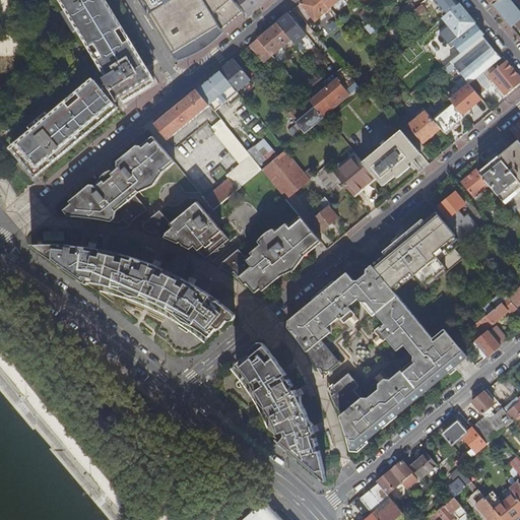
[(121,28),(104,0),(61,0),(67,9),(62,12),(74,33),(79,29),(90,47),(94,45),(102,57),(98,60),(109,77),(104,80),(106,83),(102,86),(95,79),(78,93),(80,95),(82,98),(70,107),(69,105),(67,103),(52,116),(48,112),(29,127),(33,132),(13,148),(16,151),(37,176),(88,133),(84,128),(99,117),(102,122),(108,117),(119,108),(114,102),(116,101),(116,100),(120,96),(123,102),(150,85),(148,80),(150,78),(129,42),(124,45),(116,31),(121,28)]
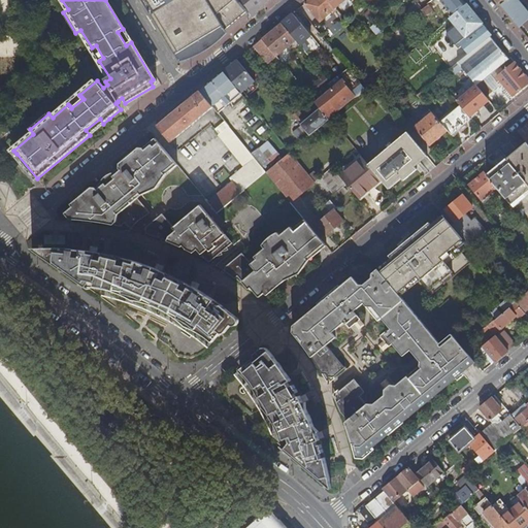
[(225,28),(246,10),(237,0),(141,0),(150,12),(153,10),(155,14),(152,17),(178,61),(184,60),(193,57),(194,57),(199,55),(205,51),(209,46),(212,44),(218,39),(225,28)]
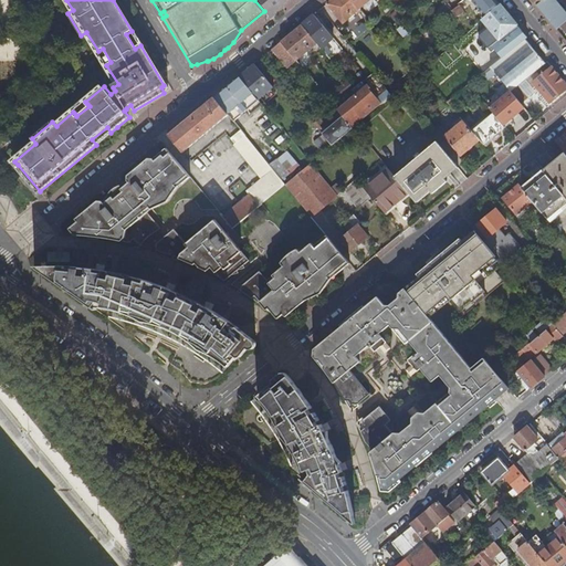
[(254,0),(264,11),(268,16),(286,0),(254,0)]
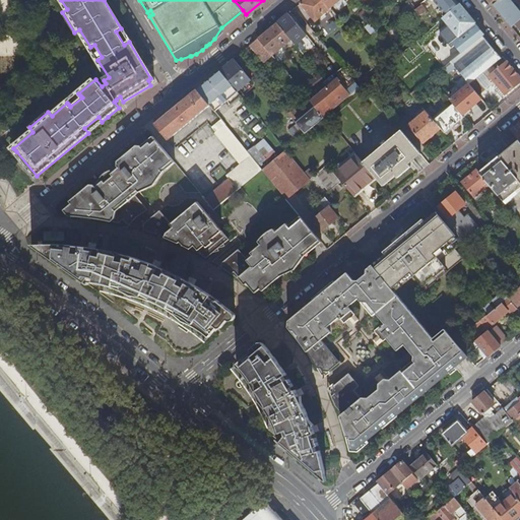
[(331,8),(324,0),(303,0),(301,3),(316,21),(331,8)]
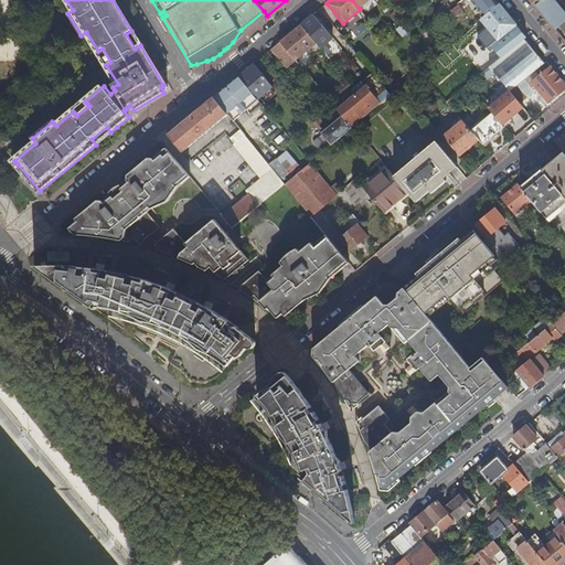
[(484,17),(499,4),(496,0),(471,0),(484,17)]
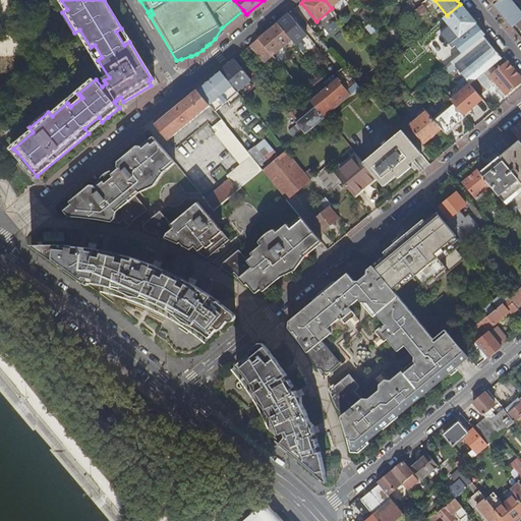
[(505,18),(507,21),(520,9),(520,5),(517,1),(514,3),(511,0),(500,0),(494,5),(505,18)]
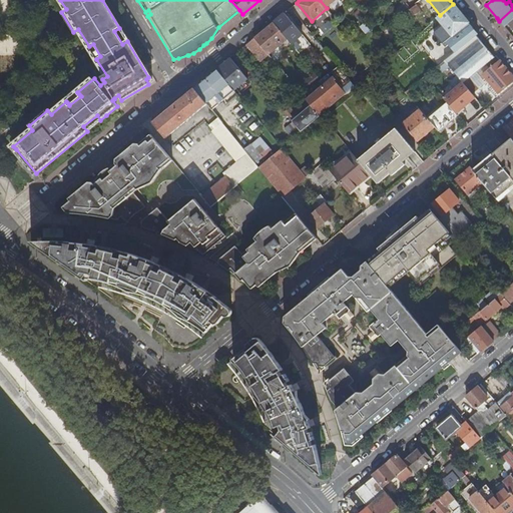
[(409,9),(410,8),(404,2),(392,11),(398,18),(402,14),(409,9)]
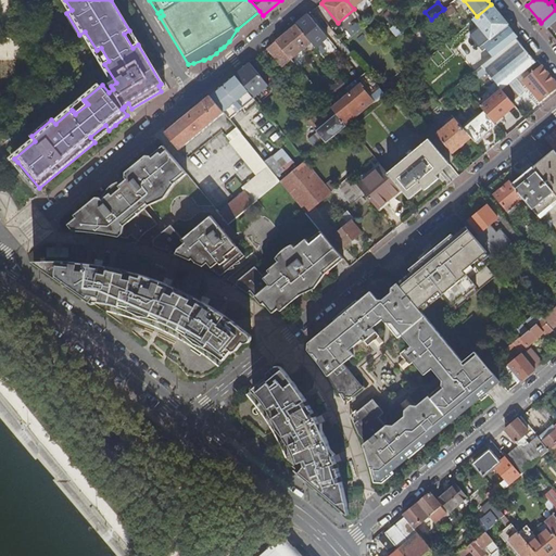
[(455,10),(451,3),(444,9),(443,10),(444,11),(441,13),(442,15),(445,12),(449,16),(455,10)]
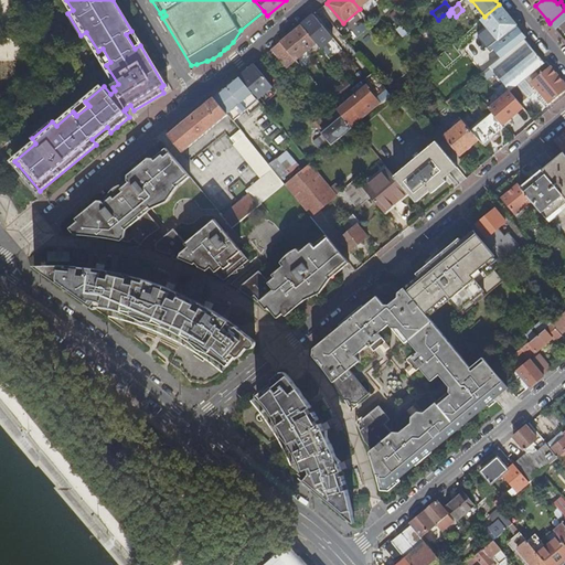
[(498,39),(515,24),(513,21),(499,4),(484,17),(475,25),(483,35),(490,30),(498,39)]
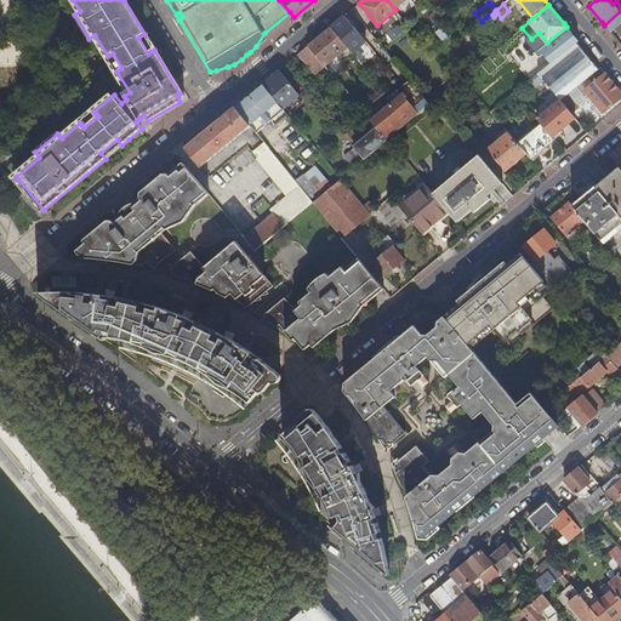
[(366,41),(345,16),(332,26),(331,27),(347,46),(348,46),(353,52),(366,41)]
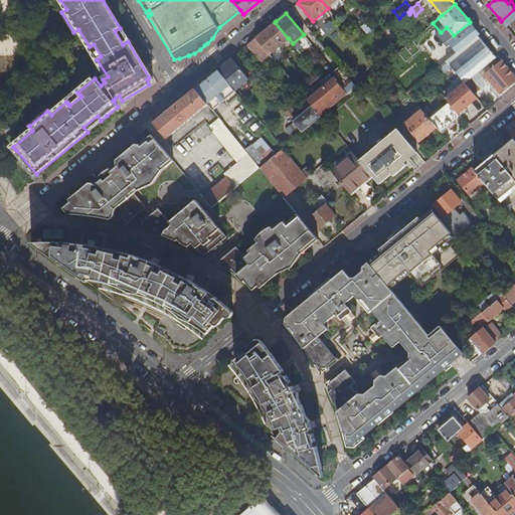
[(288,38),(275,22),(274,23),(262,32),(255,37),(270,54),(288,38)]
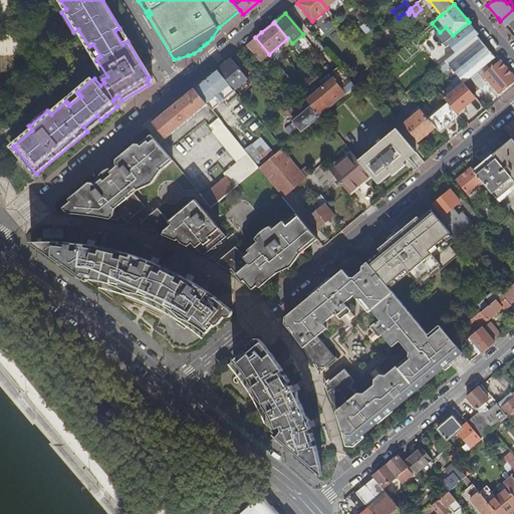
[(488,48),(477,35),(468,42),(446,60),(460,77),(465,83),(472,77),(496,57),(488,48)]
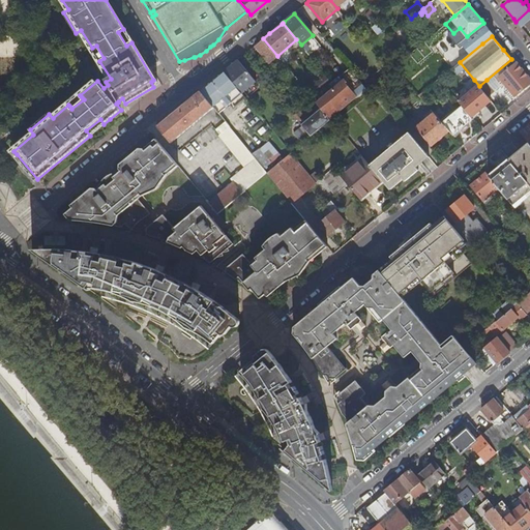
[(461,40),(436,60),(446,74),(460,62),(482,43),(477,37),(475,39),(473,37),(465,45),(461,40)]
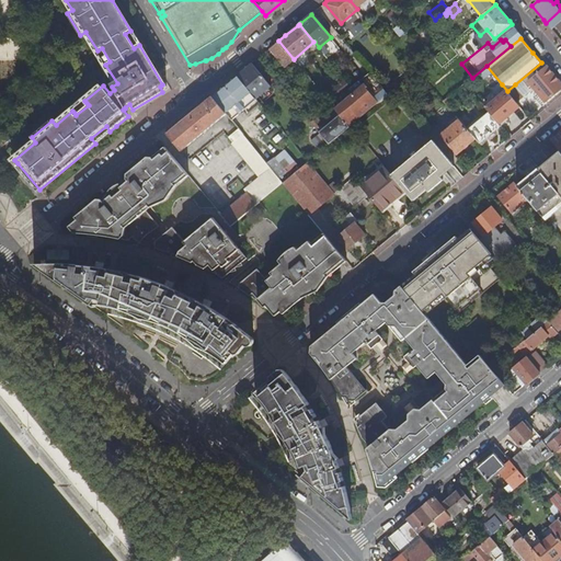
[(294,59),(278,41),(273,46),(270,48),(285,67),(294,59)]
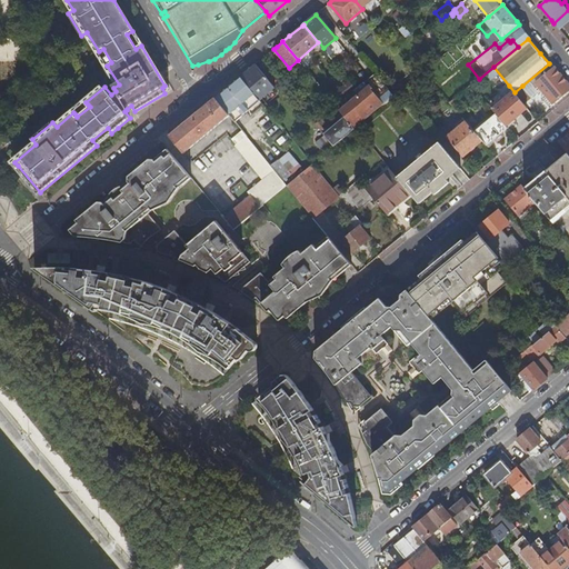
[(103,49),(99,51),(107,66),(111,62),(103,49)]
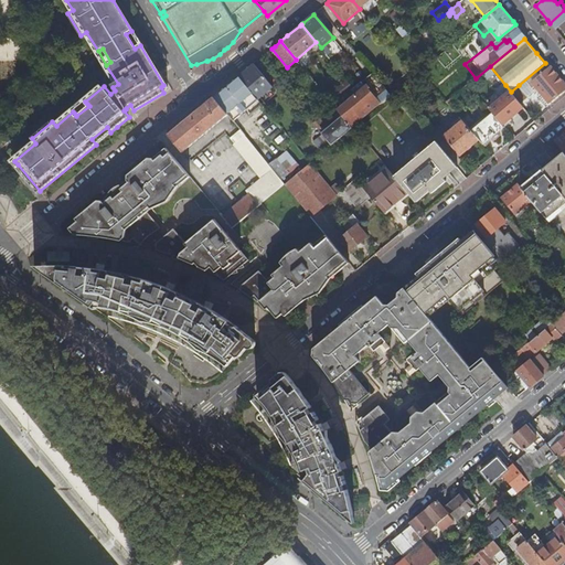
[(253,94),(257,98),(273,86),(254,63),(247,68),(238,76),(253,94)]
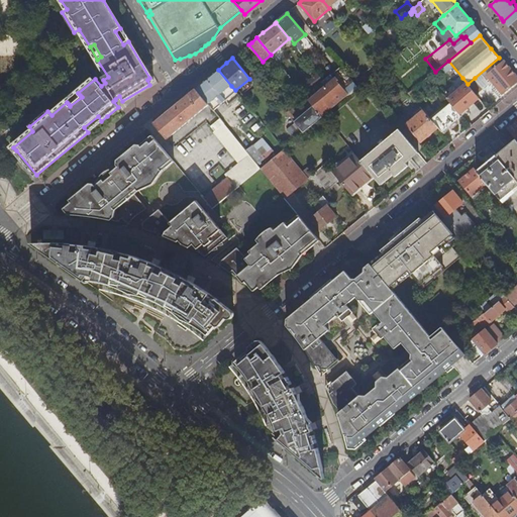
[(516,76),(511,69),(505,62),(486,77),(488,80),(490,79),(503,93),(516,81),(516,76)]
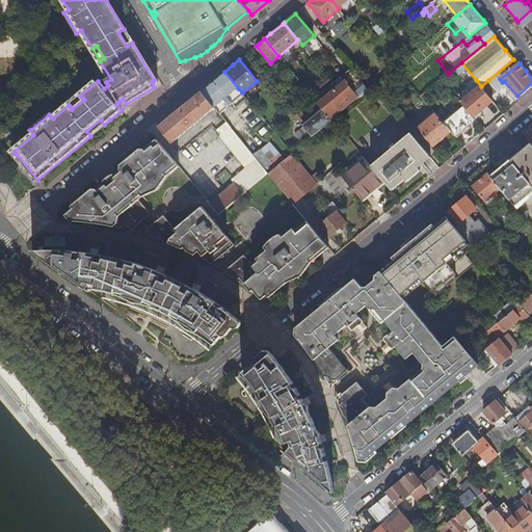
[(351,68),(345,73),(334,82),(314,98),(318,103),(319,103),(345,81),(358,98),(360,99),(370,89),(351,68)]
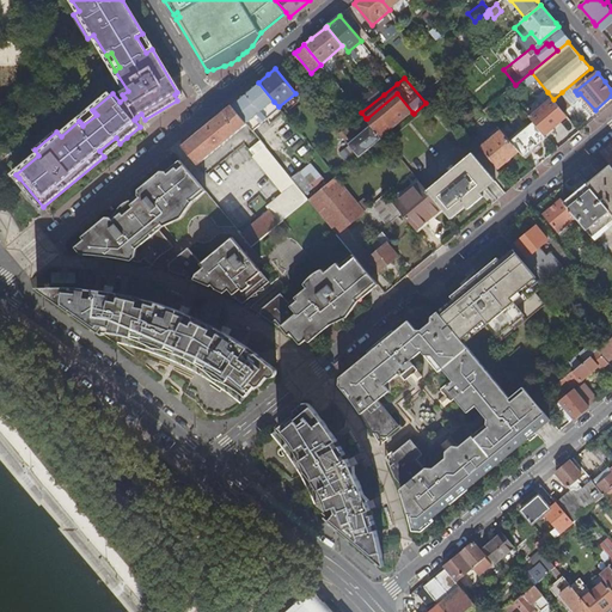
[(274,102),(258,83),(245,93),(231,105),(246,124),(255,117),(261,124),(267,118),(261,111),(274,102)]
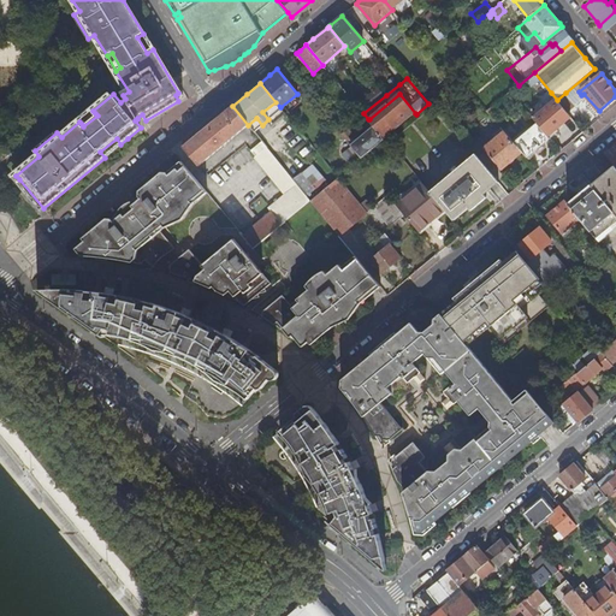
[(511,92),(507,86),(501,90),(505,96),(511,92)]
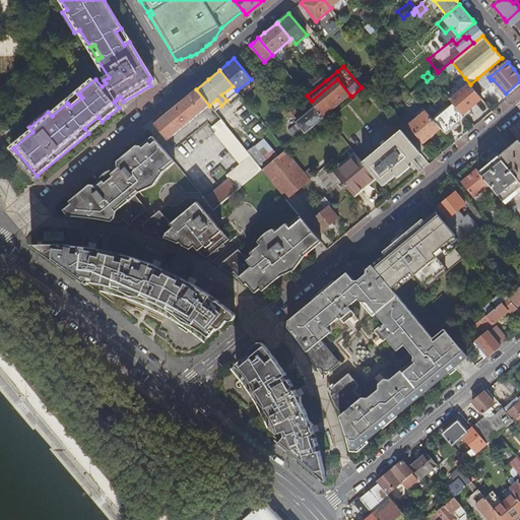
[(476,92),(470,84),(465,78),(458,84),(462,89),(450,100),(454,105),(463,116),(470,109),(476,105),(475,103),(475,102),(480,96),(476,92)]
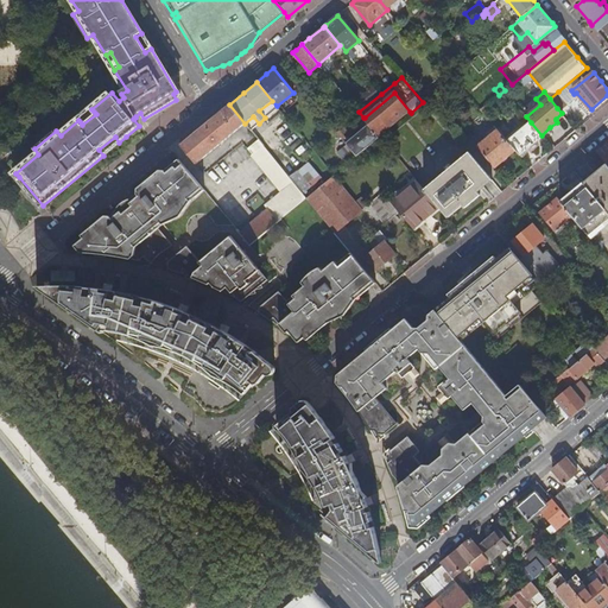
[(565,100),(558,92),(550,99),(557,108),(565,100)]
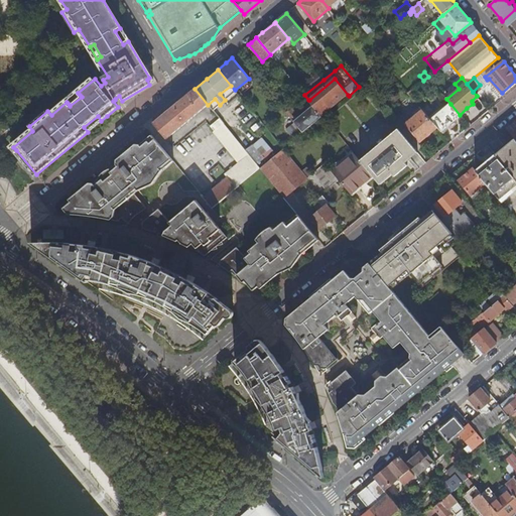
[(335,79),(309,100),(313,105),(323,116),(348,95),(335,79)]
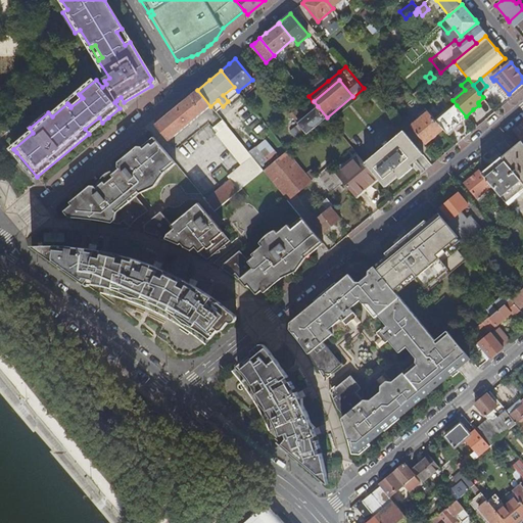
[(238,91),(234,87),(223,95),(228,101),(239,92),(238,91)]
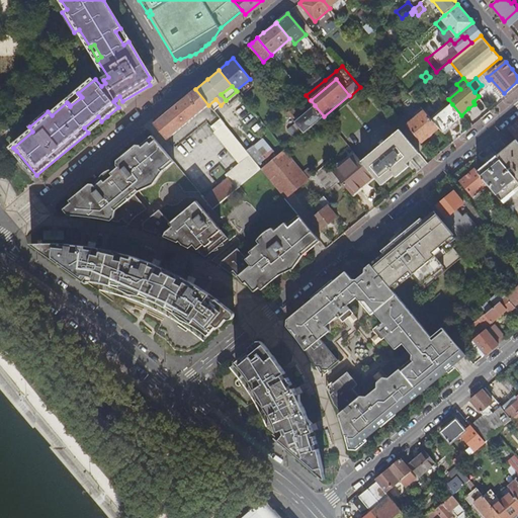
[(208,105),(195,89),(186,97),(181,101),(154,123),(168,139),(208,105)]
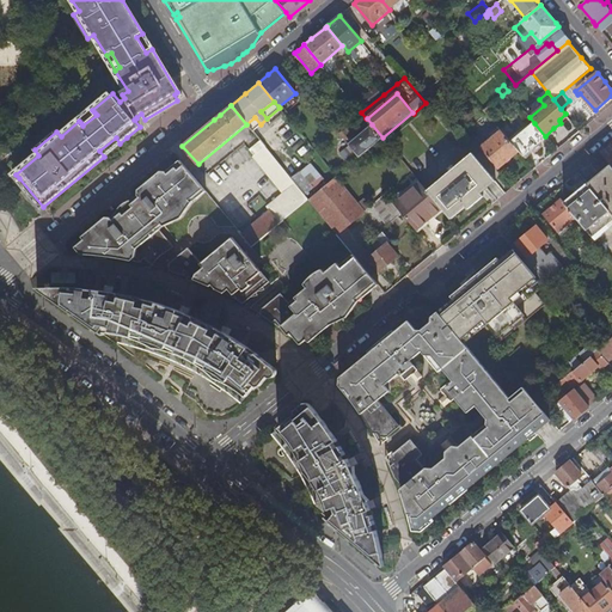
[(95,112),(81,123),(83,126),(97,115),(95,112)]
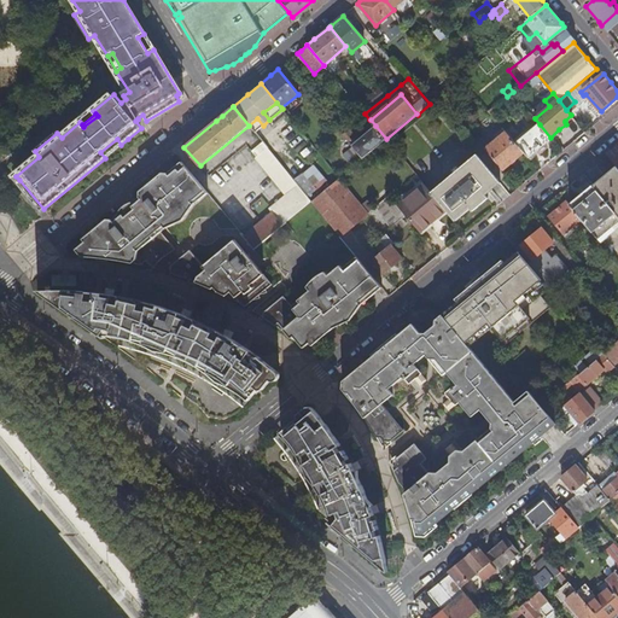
[(500,123),(493,114),(479,126),(487,134),(500,123)]
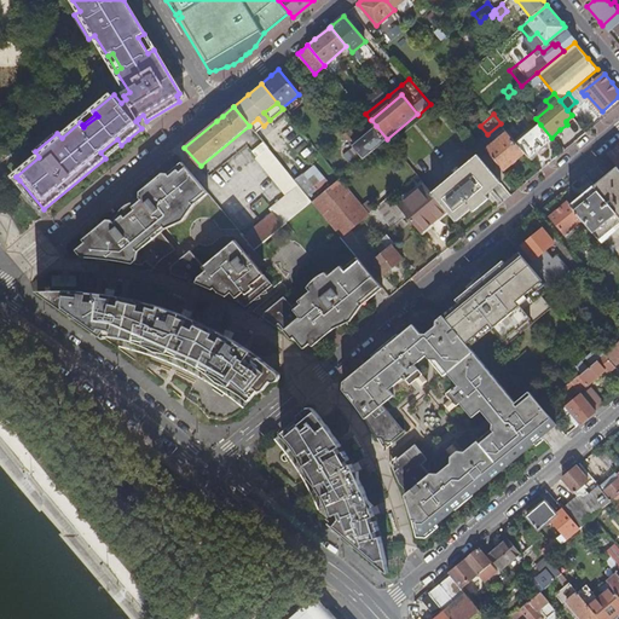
[(258,119),(249,126),(255,133),(264,126),(258,119)]
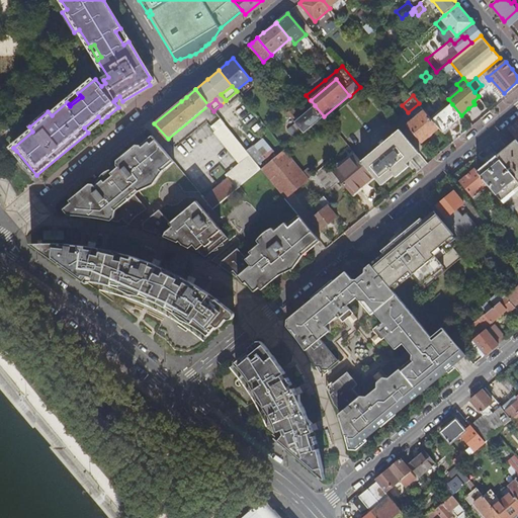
[(443,133),(462,116),(461,115),(452,104),(433,119),(439,127),(443,133)]
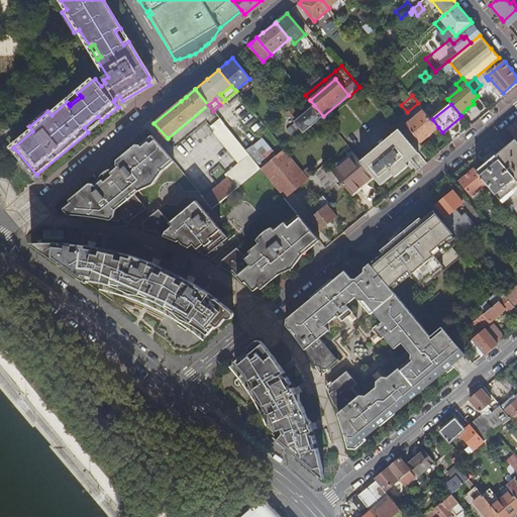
[(314,105),(294,121),(304,132),(323,116),(314,105)]
